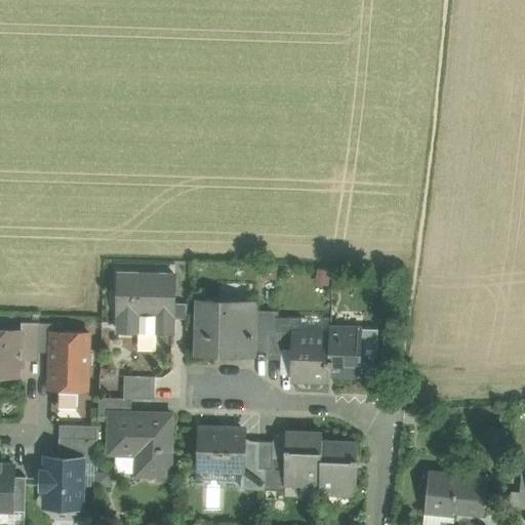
[(175,274),(120,273),(118,330),(138,330),(138,333),(157,333),(157,331),(173,331),(175,274)]
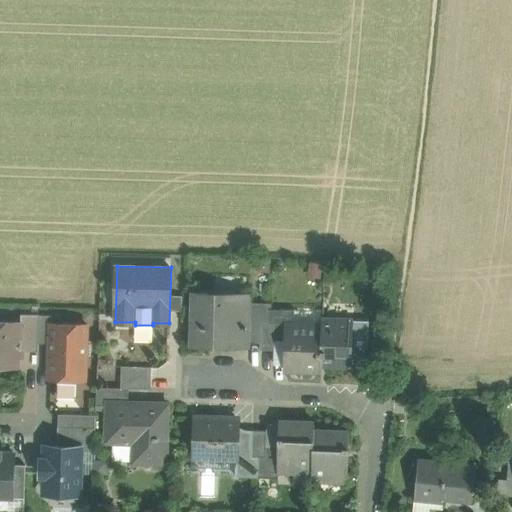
[(248,293),(194,291),(192,340),(225,341),(224,345),(247,346),(247,342),(248,302),(248,293)]
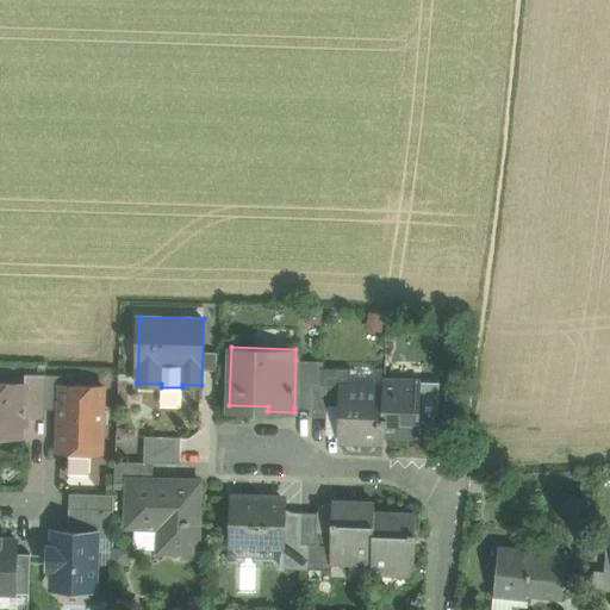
[(321,361),(296,360),(294,408),(310,408),(311,384),(319,384),(319,368),(321,361)]
